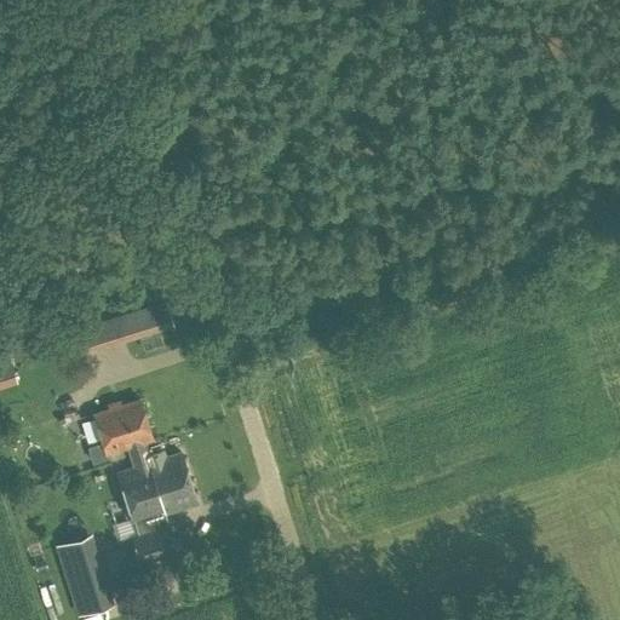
[(81,352),(171,326),(165,303),(74,329),(81,352)]
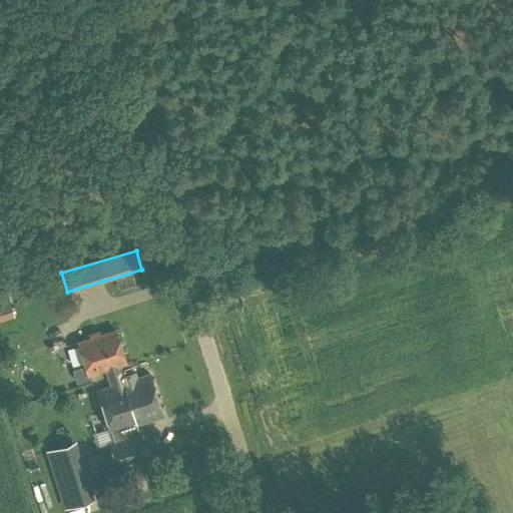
[(0,324),(17,319),(9,291),(0,294),(0,324)]
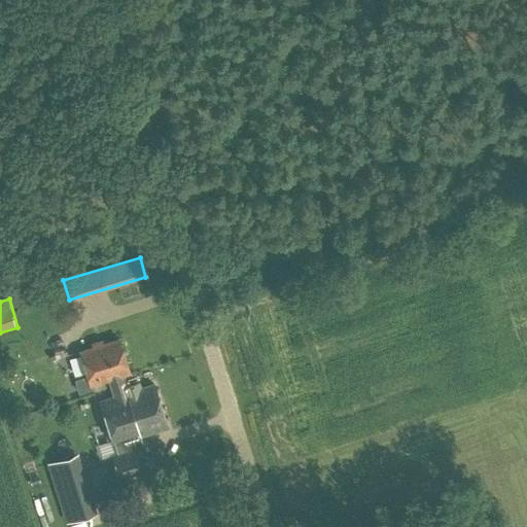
[(123,374),(123,375),(129,373),(118,339),(79,351),(90,385),(108,379),(108,378),(123,374)]
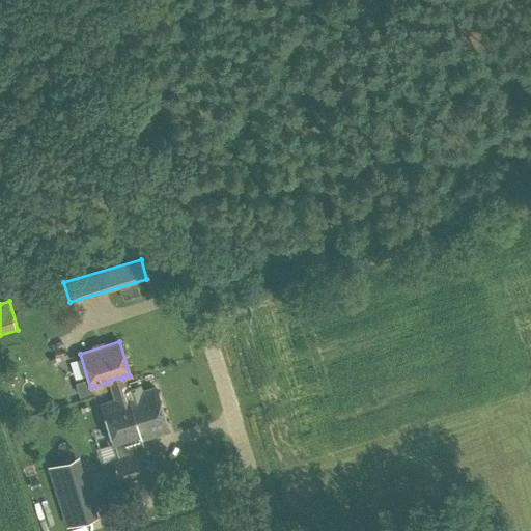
[(127,389),(123,378),(123,376),(109,381),(109,382),(114,399),(101,404),(116,457),(111,458),(120,486),(155,475),(145,447),(144,447),(141,438),(168,429),(155,387),(140,391),(138,385),(127,389)]
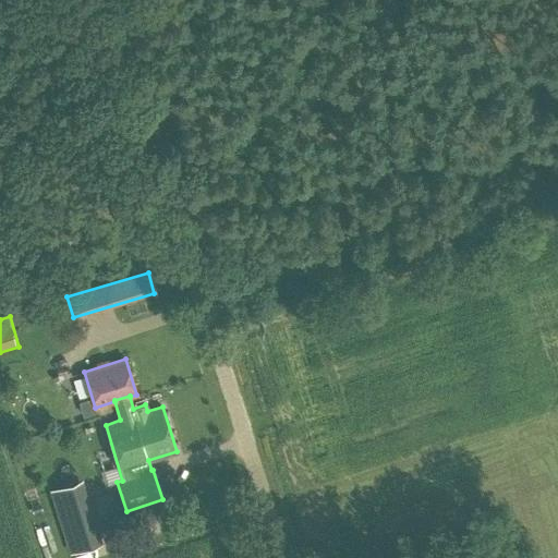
[(82,483),(50,493),(70,556),(102,546),(82,483)]
